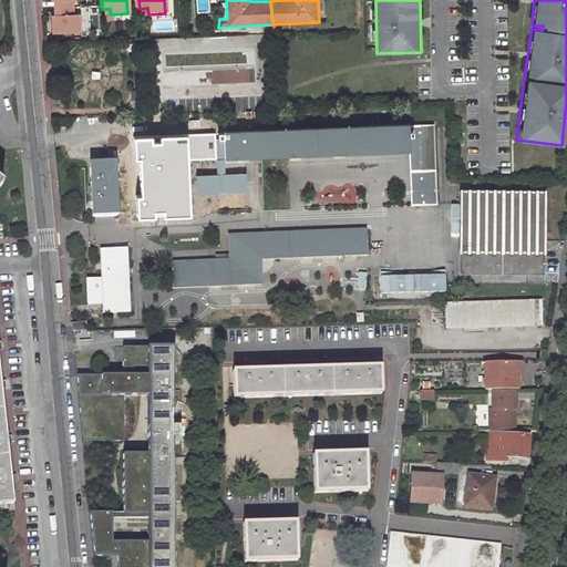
[(68,7),(52,7),(53,16),(50,16),(51,32),(76,31),(76,14),(68,14),(68,7)]
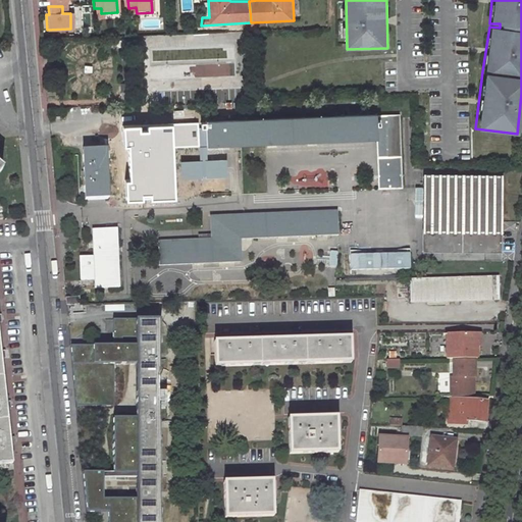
[(134,87),(119,87),(119,102),(134,102),(134,87)]
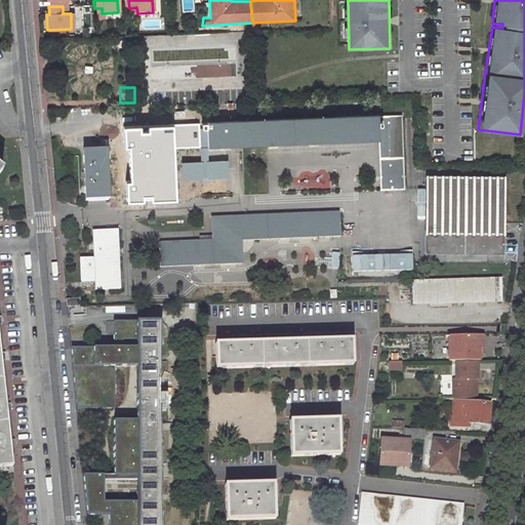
[(208,121),(209,146),(379,139),(380,114),(208,121)]
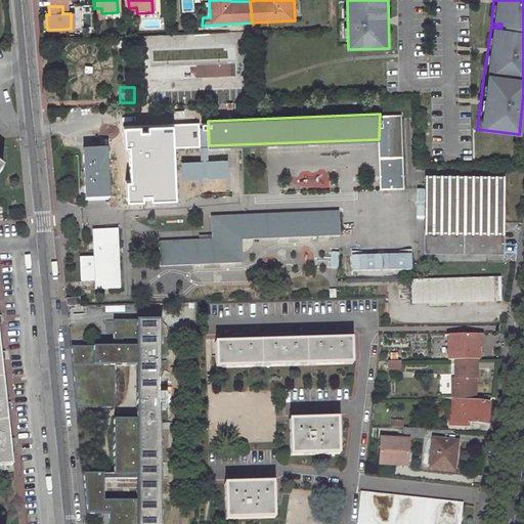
[(403,174),(401,115),(380,114),(379,139),(380,175),(403,174)]
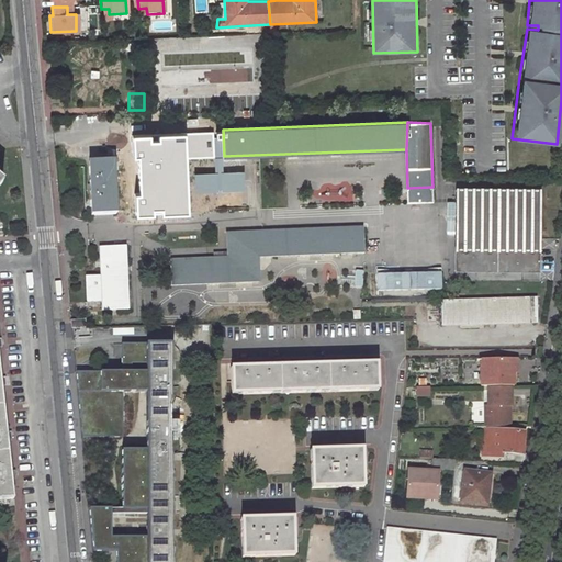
[(224,156),(223,130),(154,132),(155,158),(224,156)]
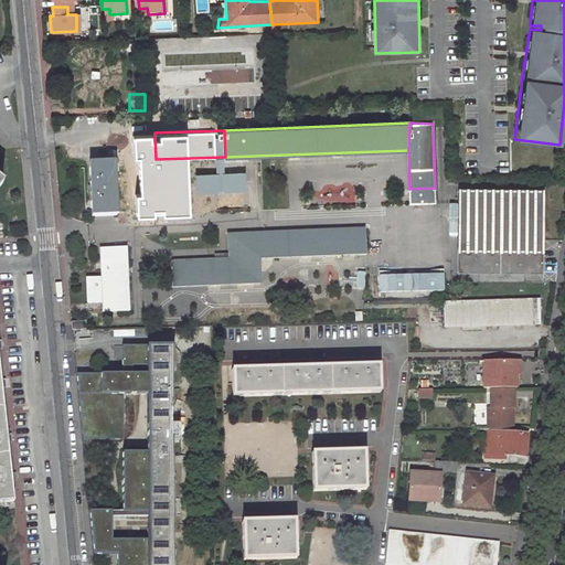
[(155,132),(139,134),(140,159),(156,159),(155,132)]
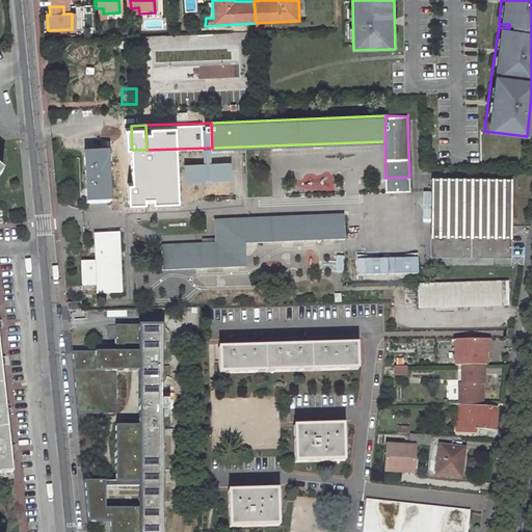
[(110,204),(108,152),(83,153),(86,205),(110,204)]
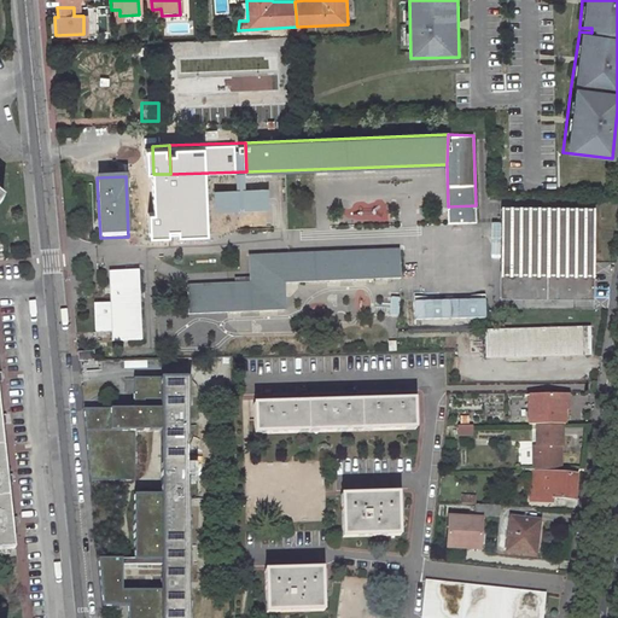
[(448,223),(476,222),(476,205),(448,207),(448,223)]
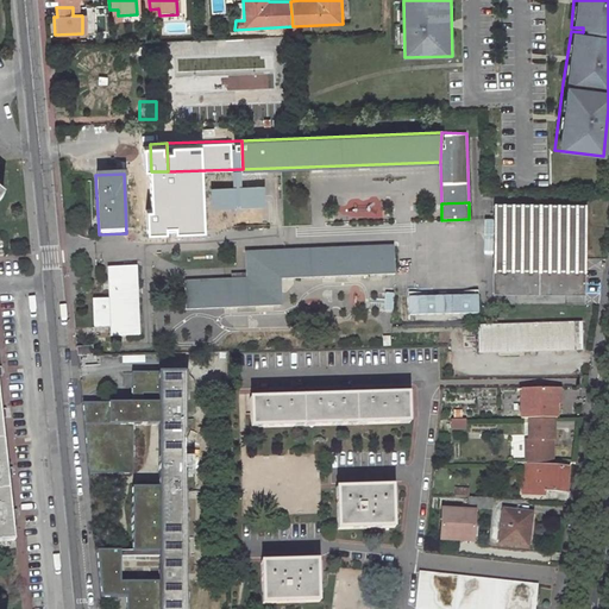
[(584,295),(585,203),(491,203),(491,218),(491,294),(584,295)]
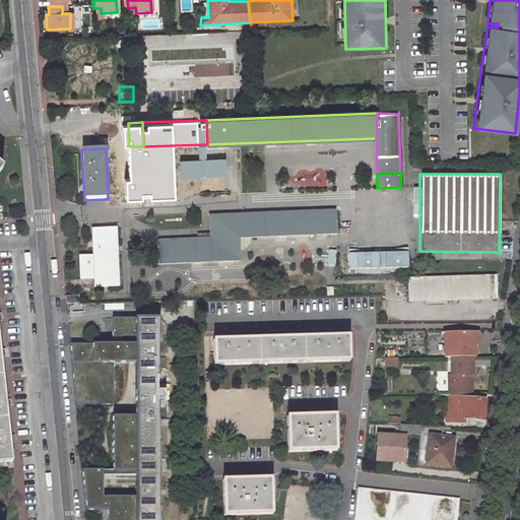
[(338,235),(336,210),(209,215),(210,239),(157,241),(158,265),(241,261),(241,239),(338,235)]
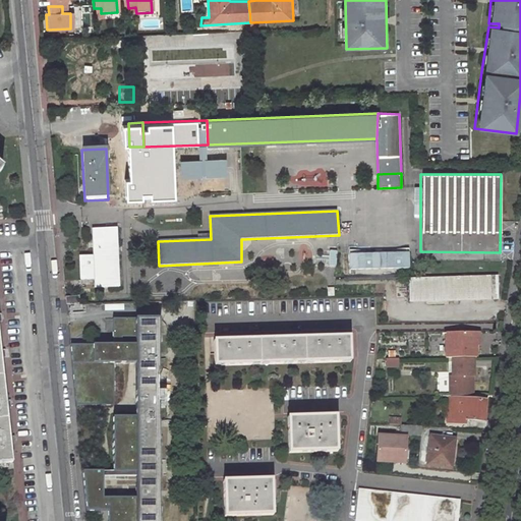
[(120,288),(117,228),(92,229),(94,255),(78,256),(80,281),(94,280),(95,289),(120,288)]
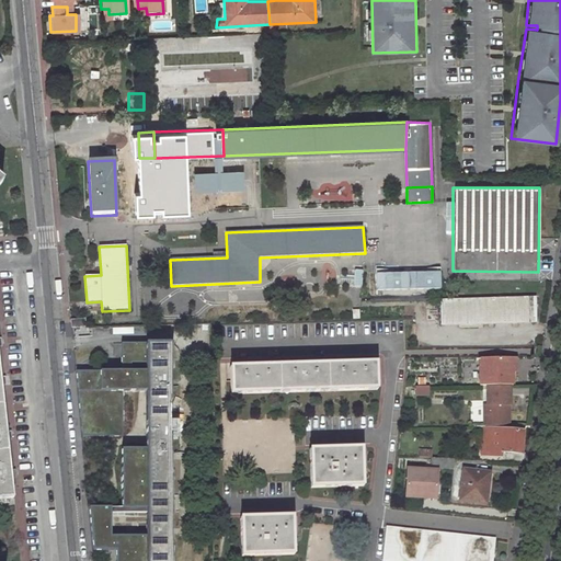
[(435,272),(382,274),(382,292),(436,289),(435,272)]
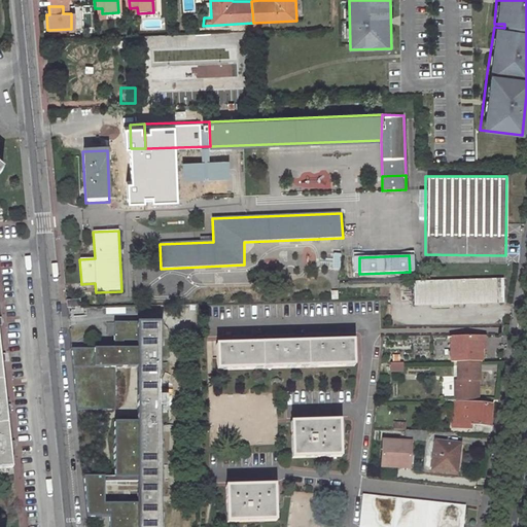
[(505,304),(504,279),(414,282),(415,306),(505,304)]
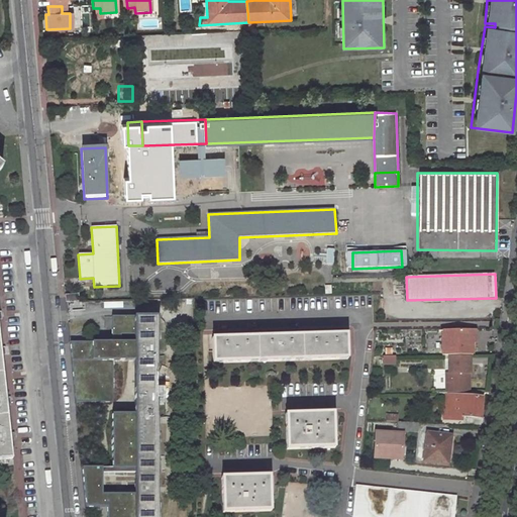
[(80,302),(78,294),(65,295),(66,302),(80,302)]
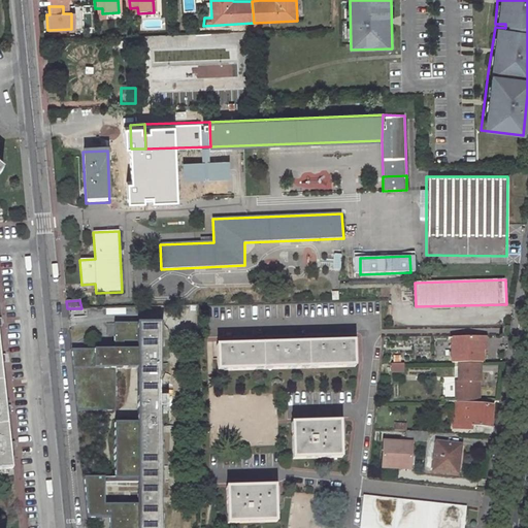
[(139,351),(139,324),(112,324),(112,351),(139,351)]
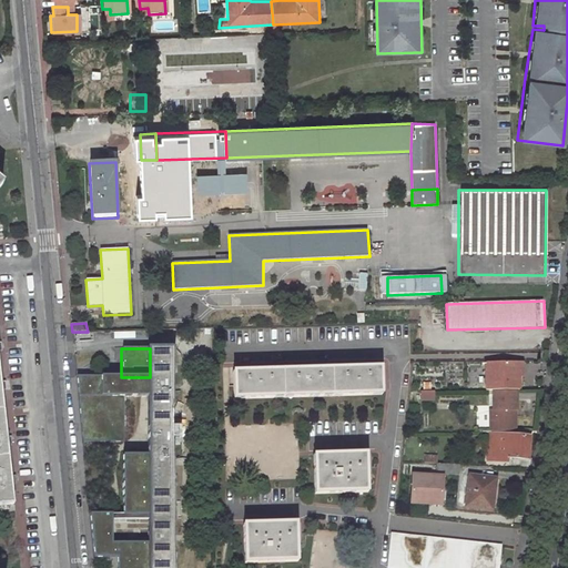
[(173,426),(173,348),(150,348),(150,377),(150,397),(150,426),(173,426)]
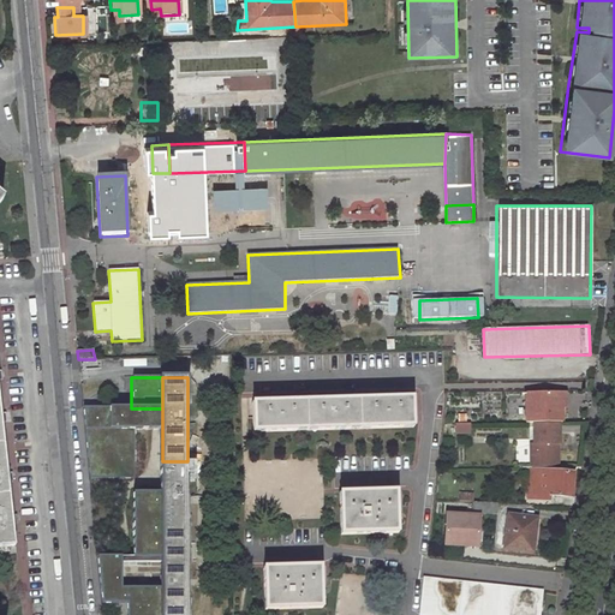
[(569,393),(527,393),(527,423),(566,423),(566,408),(568,408),(569,393)]
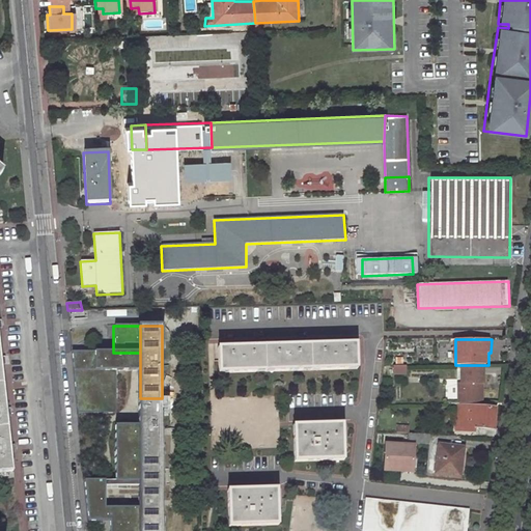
[(360,371),(360,343),(219,348),(220,375),(360,371)]
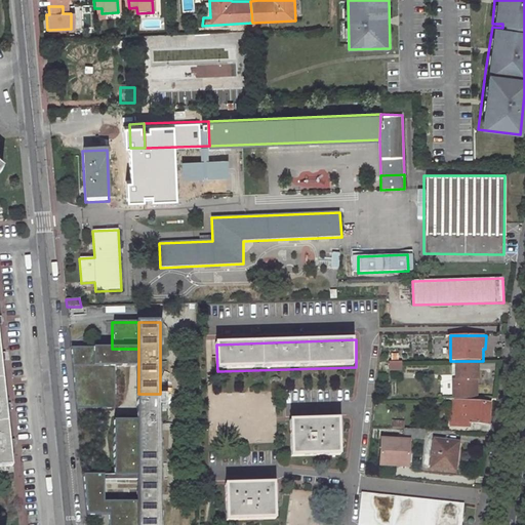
[(138,367),(138,349),(112,349),(95,350),(95,368),(111,368),(138,367)]
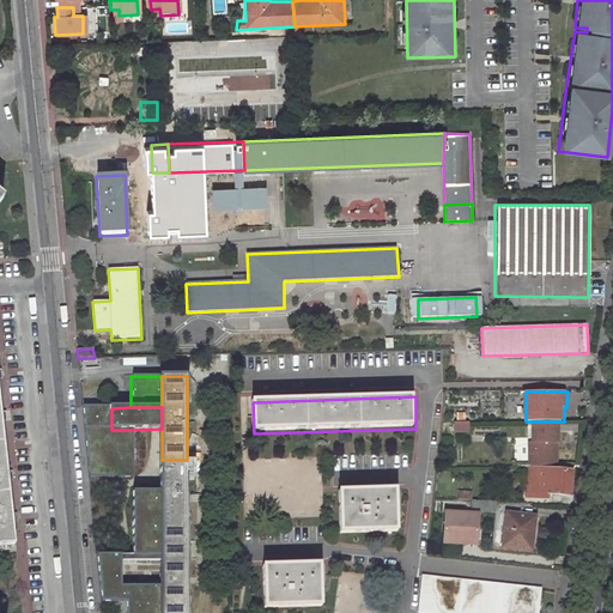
[(131,475),(129,430),(111,430),(111,408),(84,408),(90,475),(131,475)]
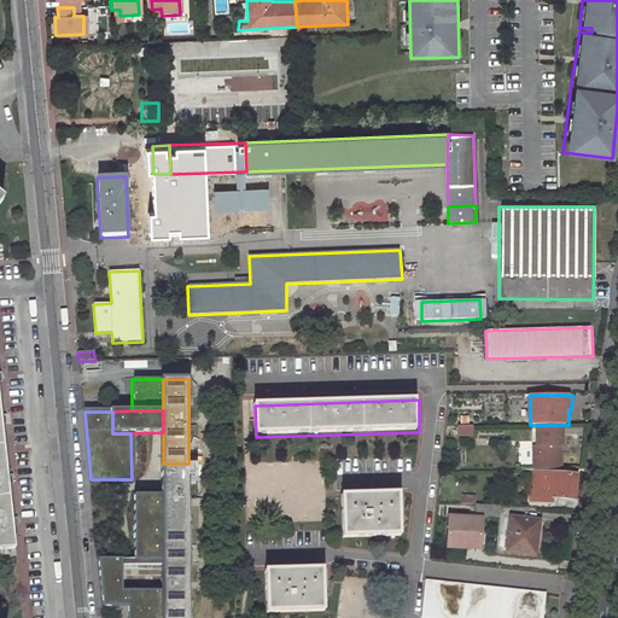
[(0,548),(15,548),(12,529),(16,528),(15,520),(11,520),(7,487),(11,487),(10,478),(6,478),(0,426),(4,426),(4,417),(0,417),(0,548)]
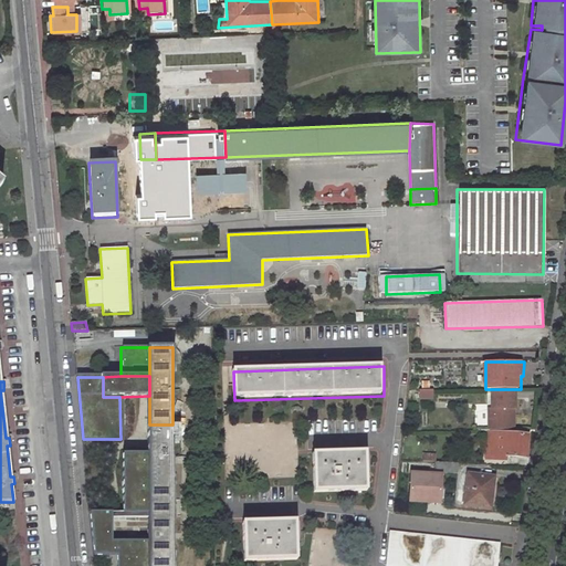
[(517,390),(492,390),(492,409),(488,408),(489,430),(516,430),(516,410),(519,410),(517,390)]
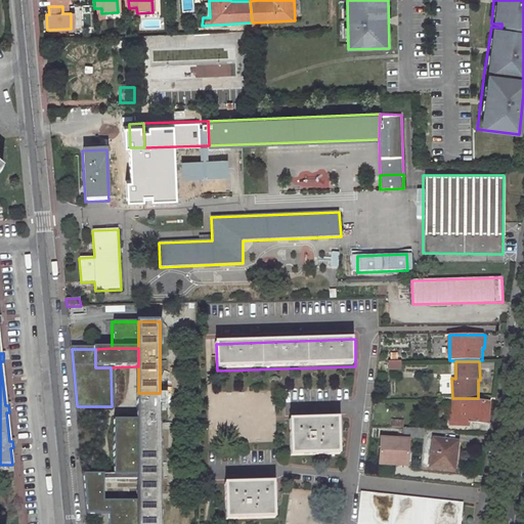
[(138,463),(160,463),(160,393),(138,393),(138,422),(138,463)]
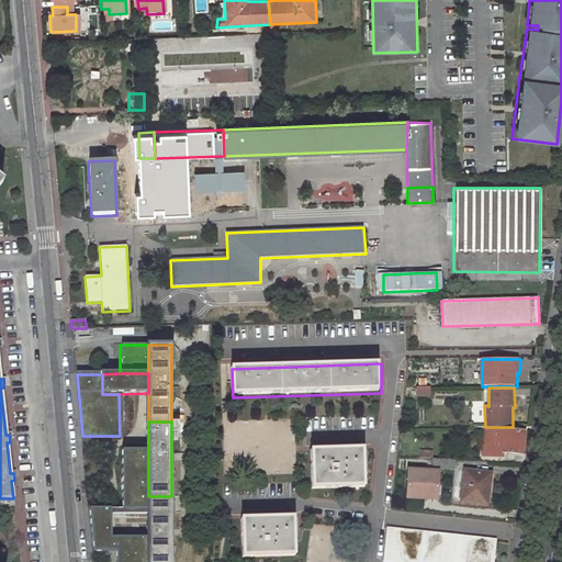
[(525,457),(528,431),(484,428),(482,457),(505,460),(505,454),(525,457)]
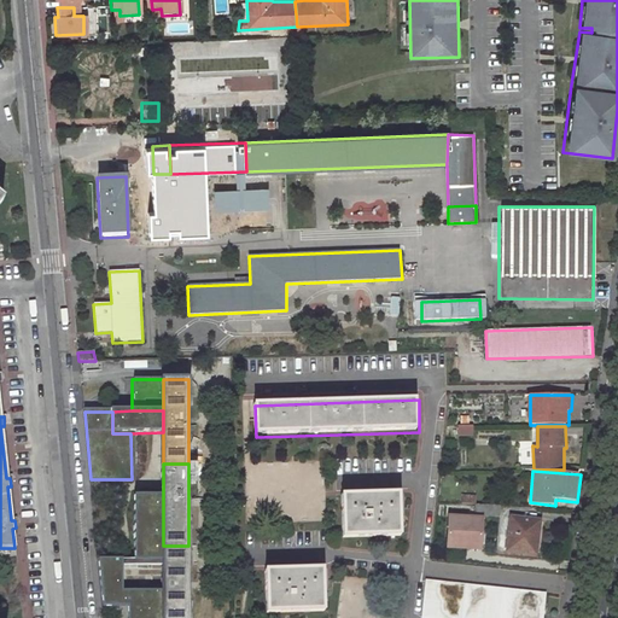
[(404,534),(403,490),(344,491),(344,535),(404,534)]
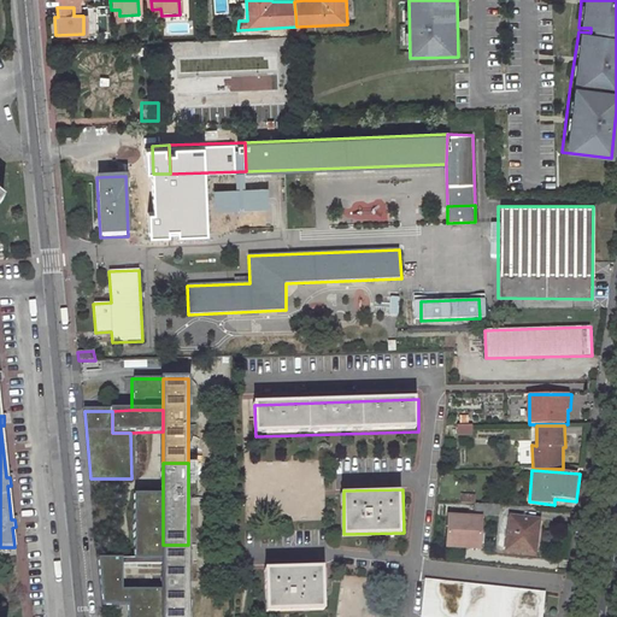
[(163,545),(163,497),(136,497),(136,559),(164,559),(163,545)]
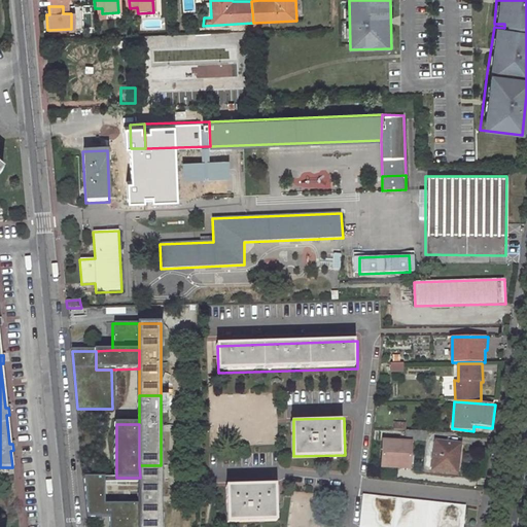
[(414,440),(383,438),(382,467),(413,469),(414,440)]
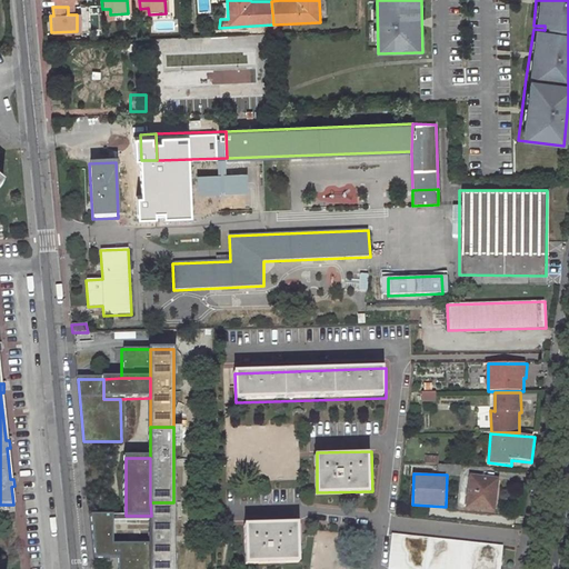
[(497,511),(501,477),(470,473),(466,508),(497,511)]
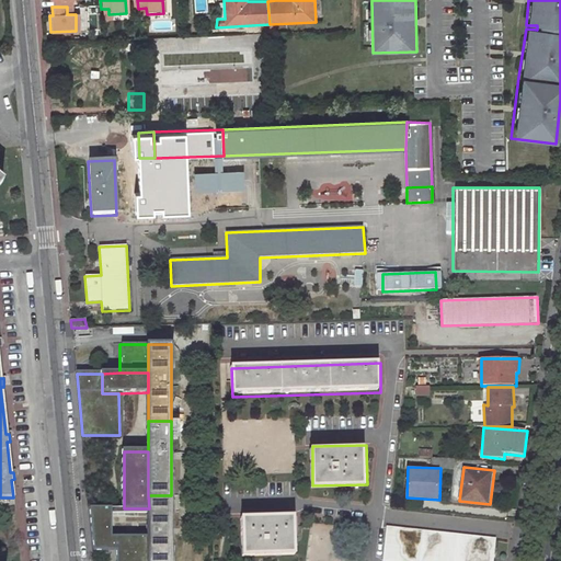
[(149,560),(171,560),(171,495),(148,495),(149,508),(149,537),(149,560)]
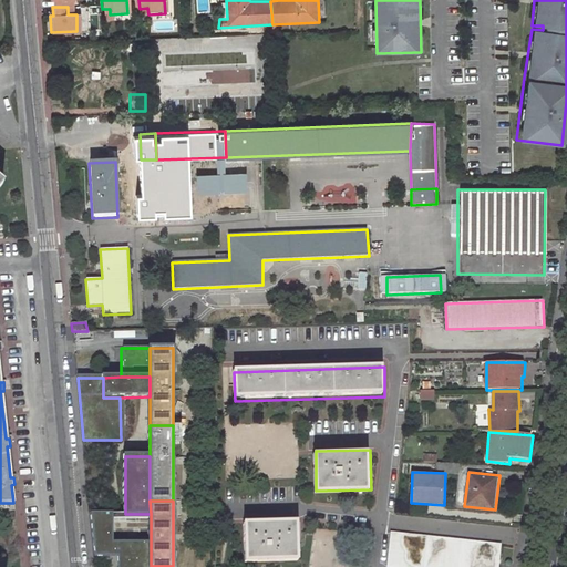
[(151,566),(151,543),(113,544),(112,515),(91,515),(94,556),(117,556),(117,566),(151,566)]
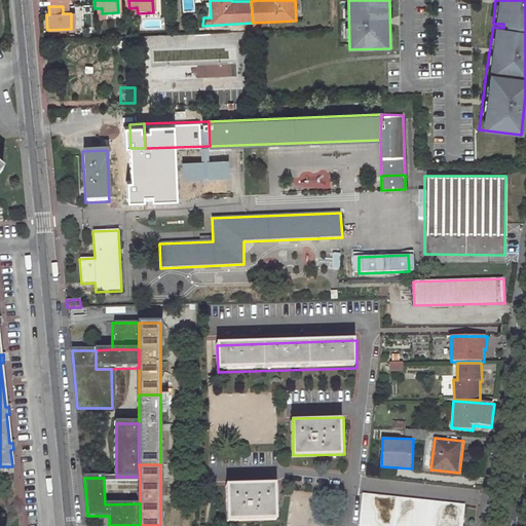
[(278,519),(277,482),(226,483),(227,520),(278,519)]
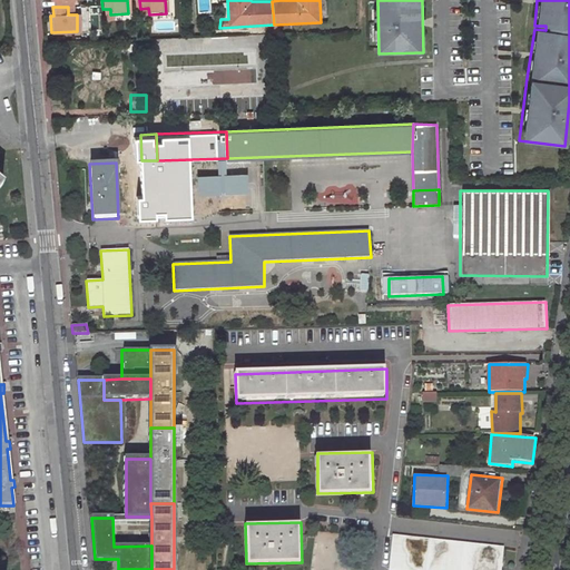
[(501,569),(504,546),(393,534),(389,569),(501,569)]
